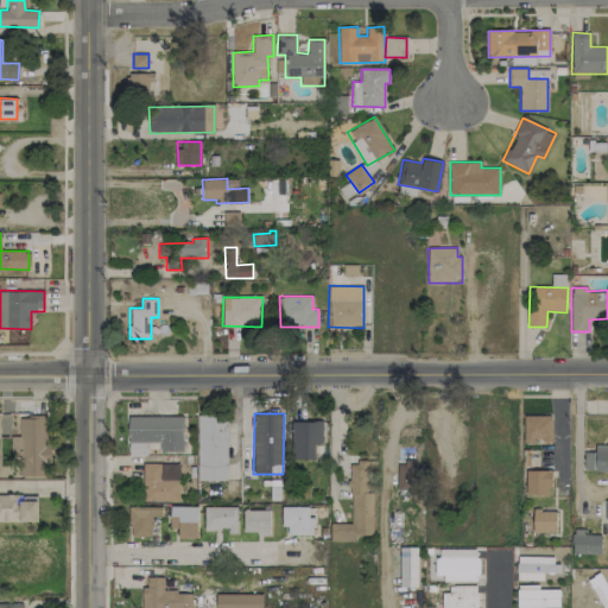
[(196,415),(197,481),(227,480),(226,415),(196,415)]
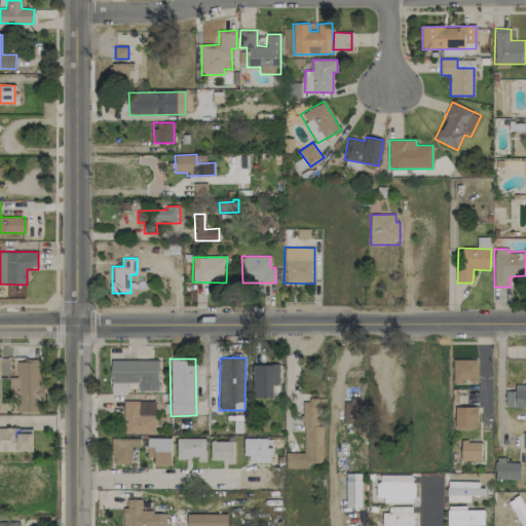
[(9,397),(16,397),(16,412),(40,411),(40,402),(43,402),(42,360),(16,361),(16,377),(9,377),(9,397)]
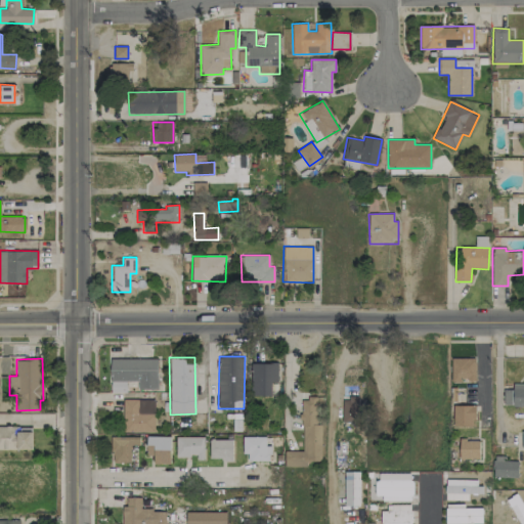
[(111,359),(112,393),(127,393),(127,382),(137,381),(137,389),(158,389),(158,358),(111,359)]
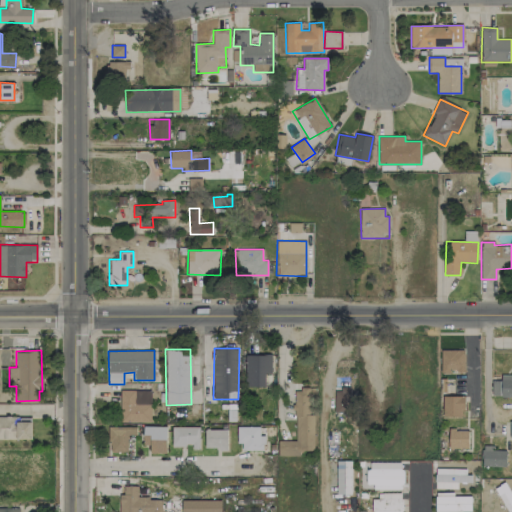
[(441,350),(441,373),(464,373),(464,350),(441,350)]
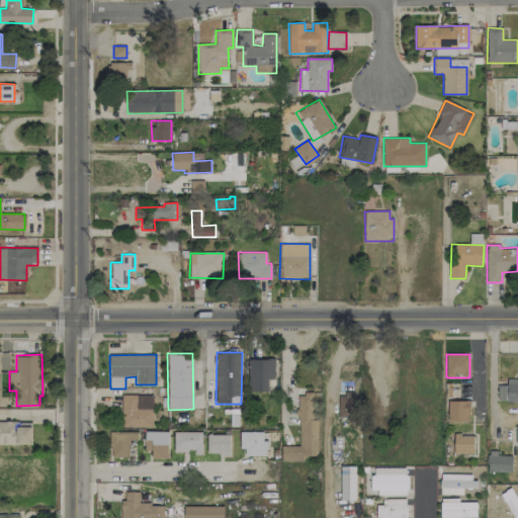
[(248,359),(249,392),(268,391),(268,378),(274,377),(274,359),(248,359)]
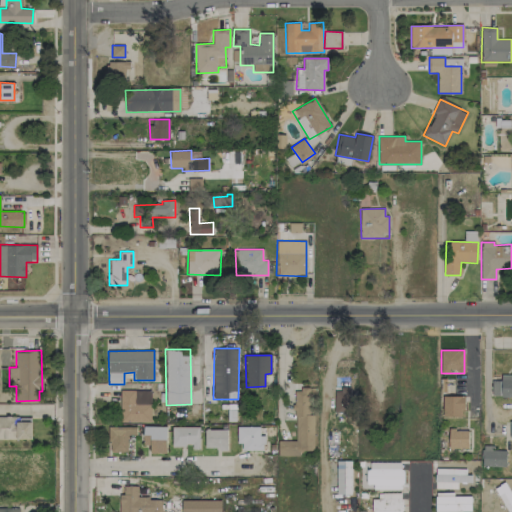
[(511,396),(511,374),(501,375),(501,380),(492,380),(491,396),(511,396)]
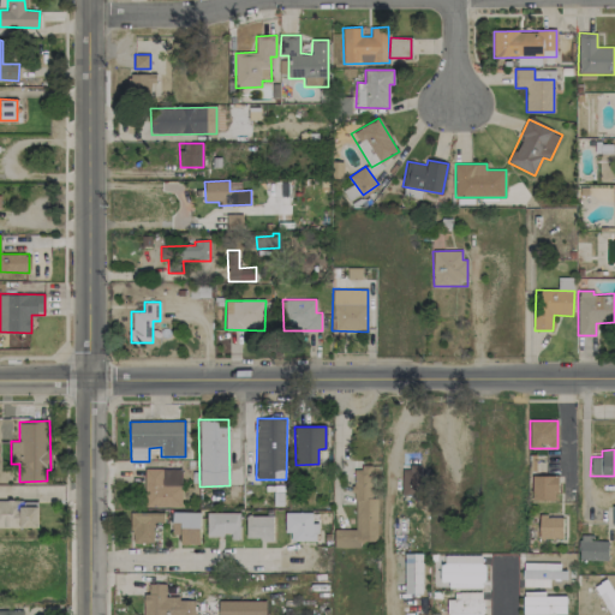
[(354,530),(335,530),(335,548),(362,548),(362,542),(378,542),(378,467),(354,467),(354,530)]
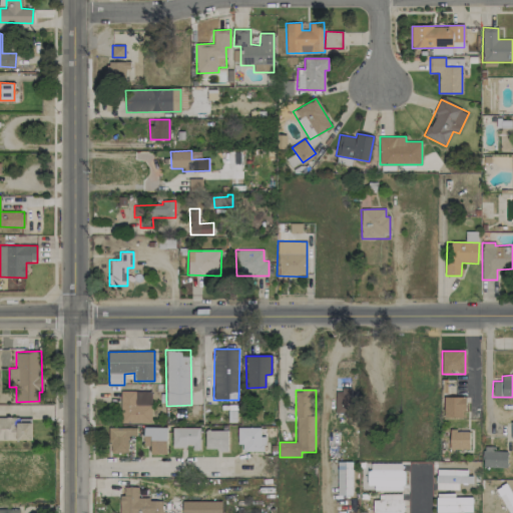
[(336,390),(336,413),(351,414),(351,390),(336,390)]
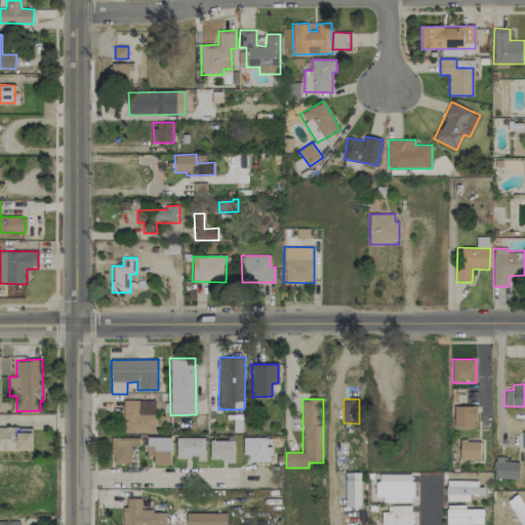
[(155,401),(123,400),(122,433),(155,434),(155,401)]
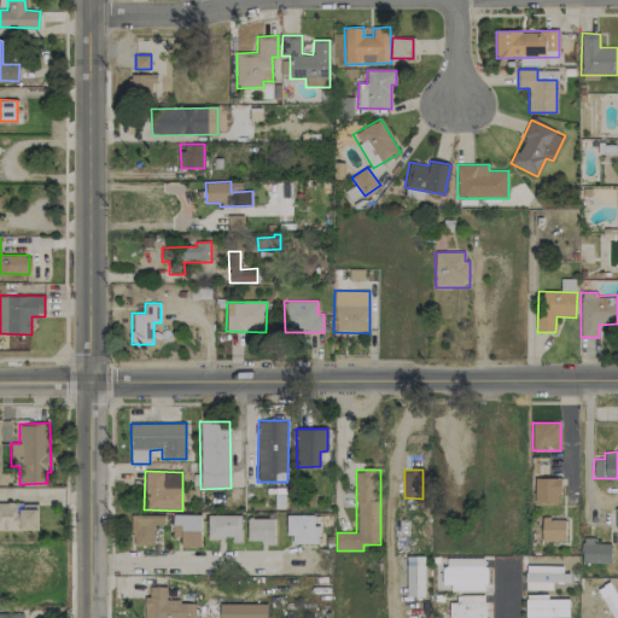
[(560,478),(535,478),(534,502),(560,502),(560,478)]
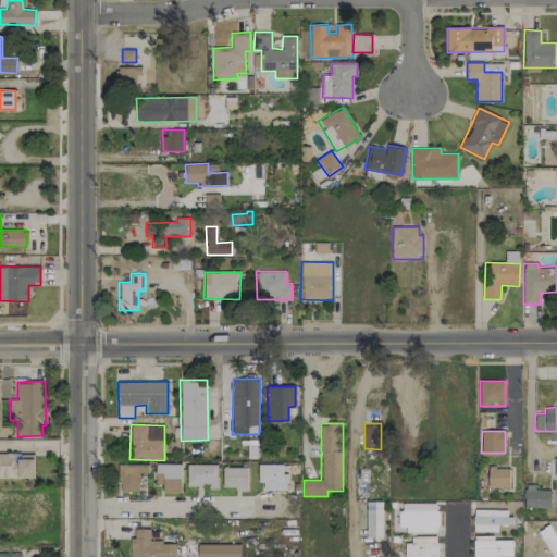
[(0,478),(35,478),(34,458),(20,458),(20,453),(0,453),(0,478)]
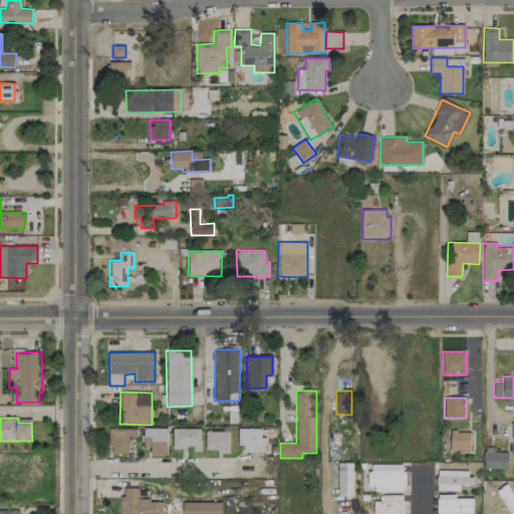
[(109,454),(129,454),(129,436),(138,436),(137,428),(109,429),(109,454)]
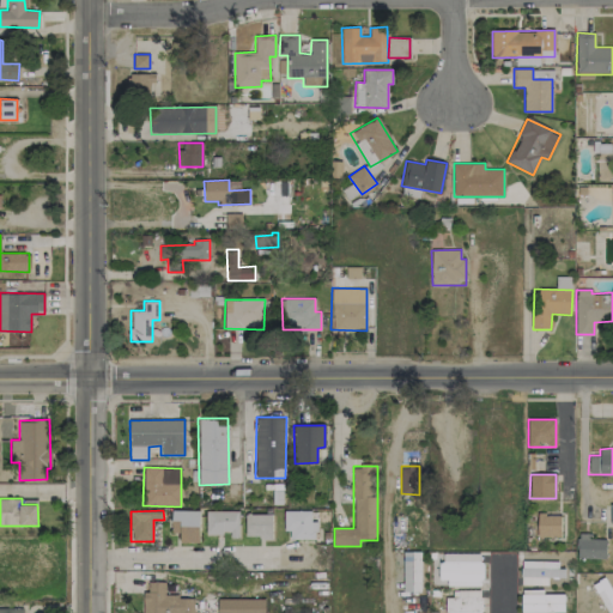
[(200,542),(200,510),(173,510),(171,533),(180,533),(180,542),(200,542)]
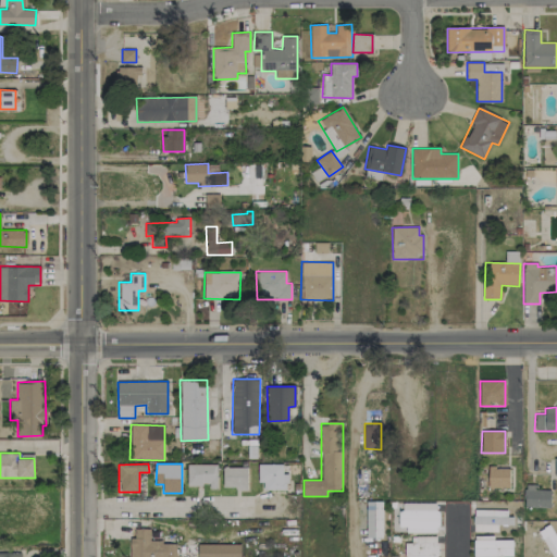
[(217,489),(217,463),(187,463),(187,485),(209,485),(209,489),(217,489)]
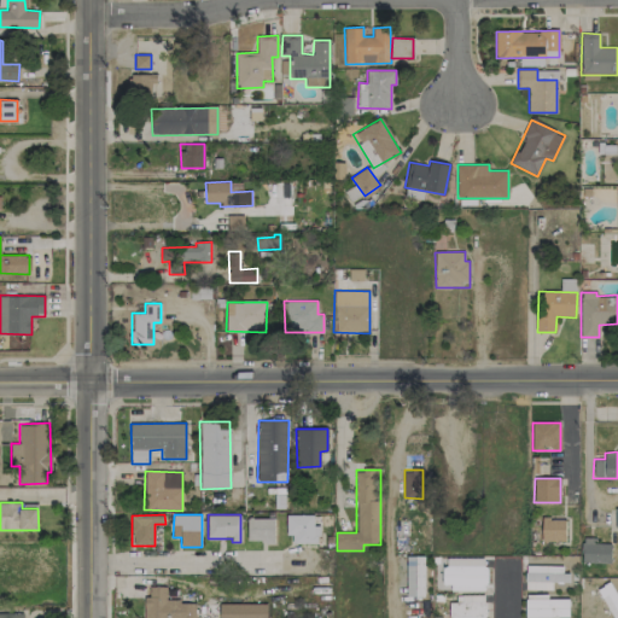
[(314,514),(287,516),(289,543),(319,543),(319,525),(314,525),(314,514)]
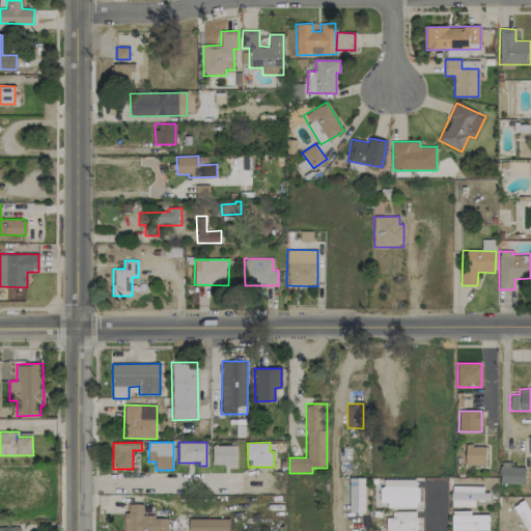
[(213,467),(235,466),(235,445),(213,445),(213,467)]
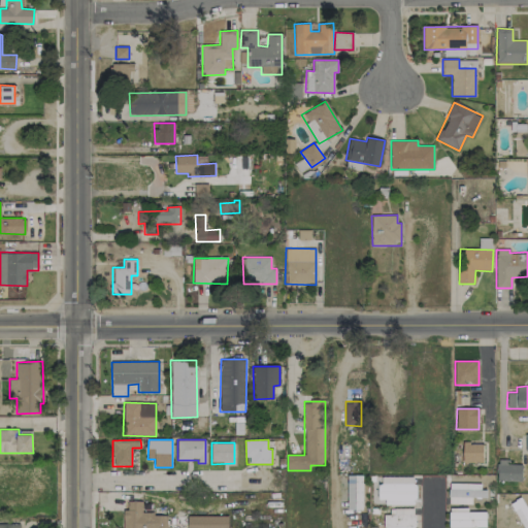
[(462,462),(483,463),(484,442),(463,442),(462,462)]
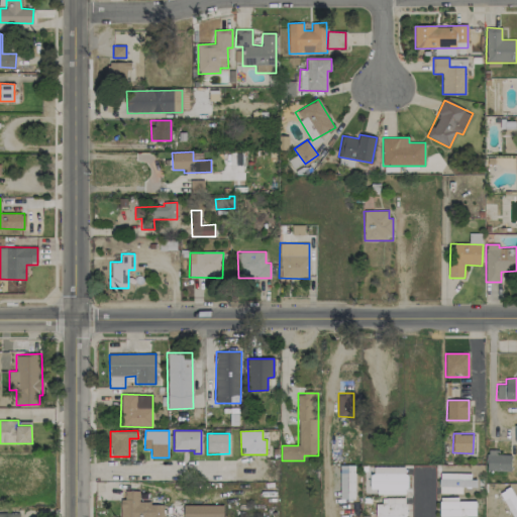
[(499,450),(488,449),(488,471),(511,472),(511,454),(498,454),(499,450)]
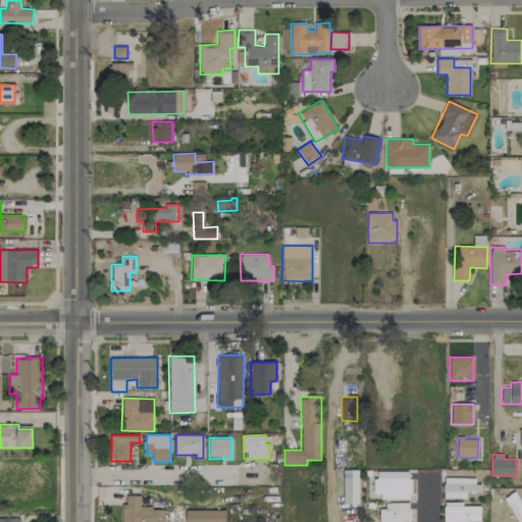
[(410,471),(374,472),(374,498),(410,498),(410,471)]
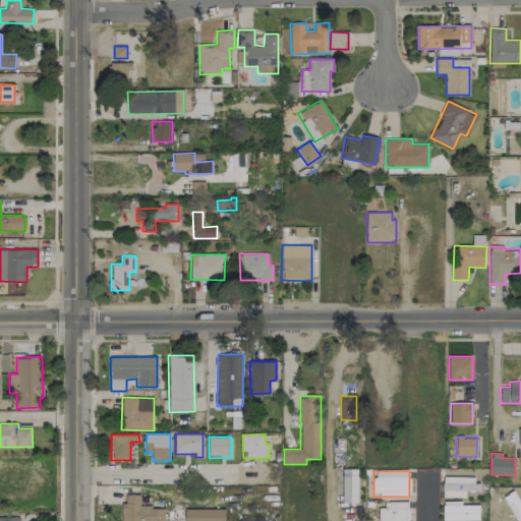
[(443,497),(465,498),(465,490),(476,490),(476,476),(443,476),(443,497)]
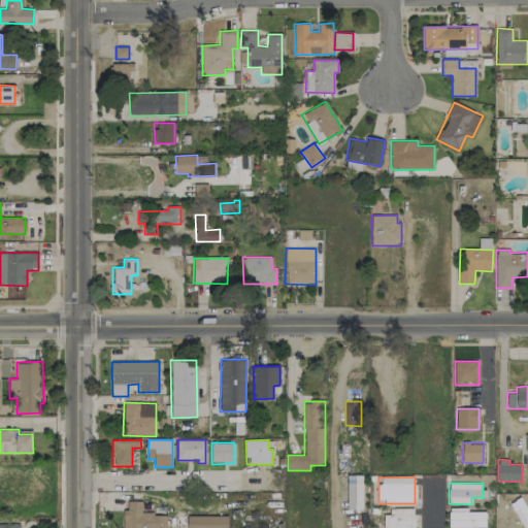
[(527,527),(527,510),(521,497),(510,503),(523,527),(527,527)]
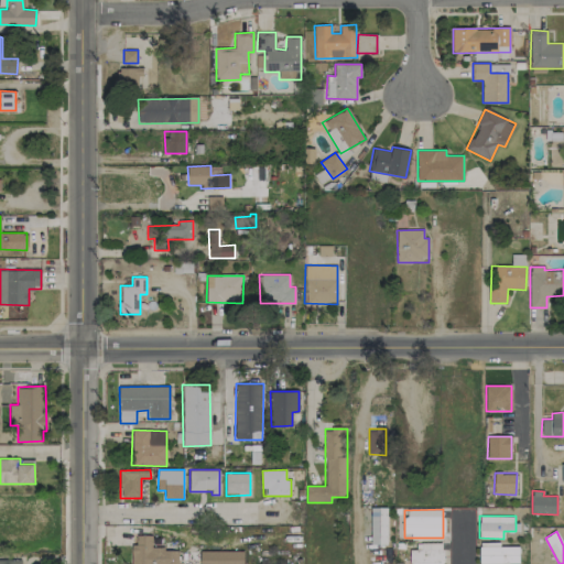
[(179,563),(179,550),(152,549),(152,535),(137,535),(137,545),(132,544),(131,563),(179,563)]
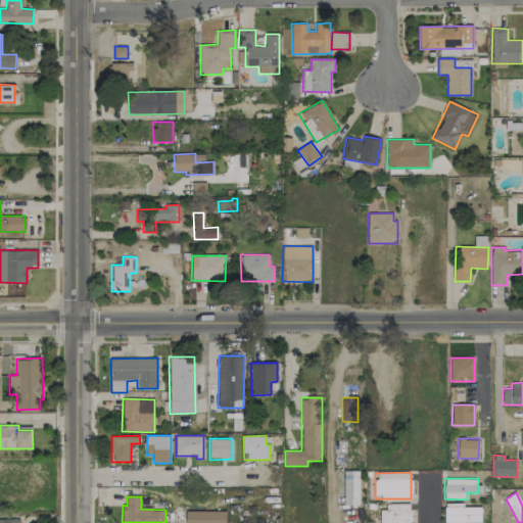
[(410,522),(411,505),(380,506),(380,522),(410,522)]
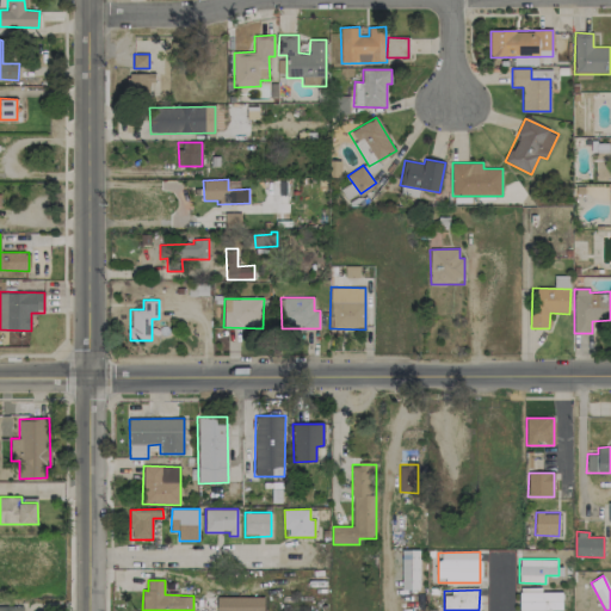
[(562,592),(519,593),(519,610),(562,610),(562,592)]
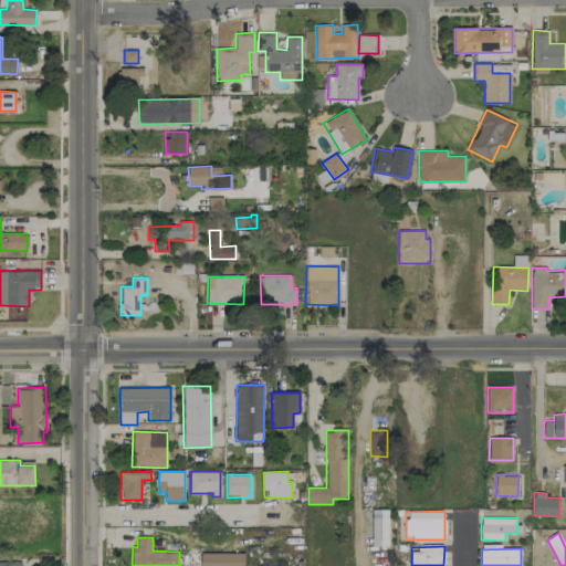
[(243,565),(244,553),(200,553),(200,565),(243,565)]
